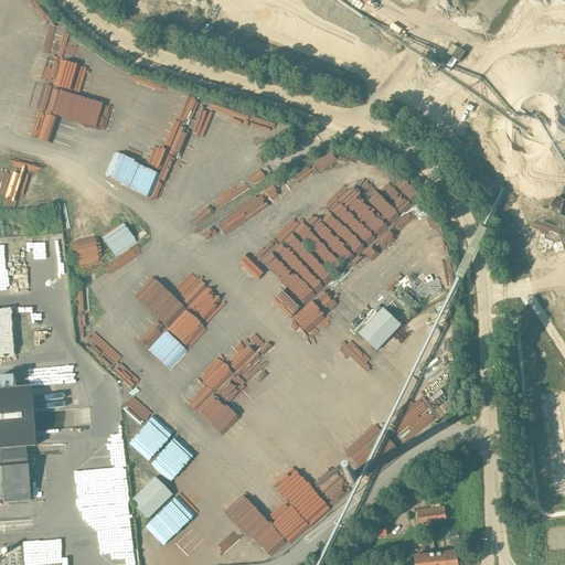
[(452,44),(447,55),(452,57),(458,48),(452,44)]
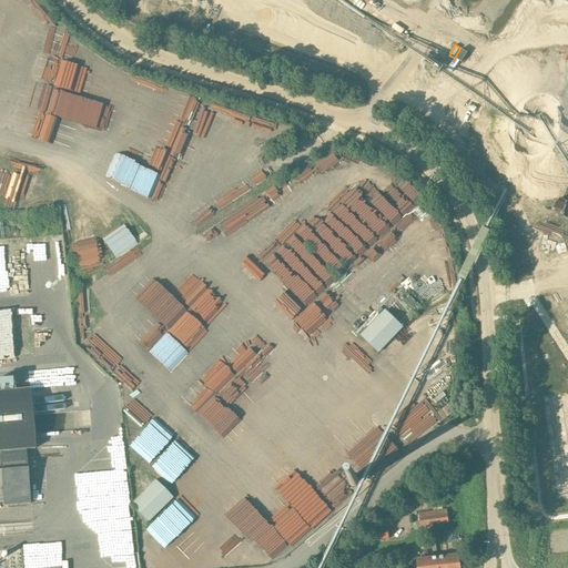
[(464,61),(467,51),(459,48),(456,59),(464,61)]
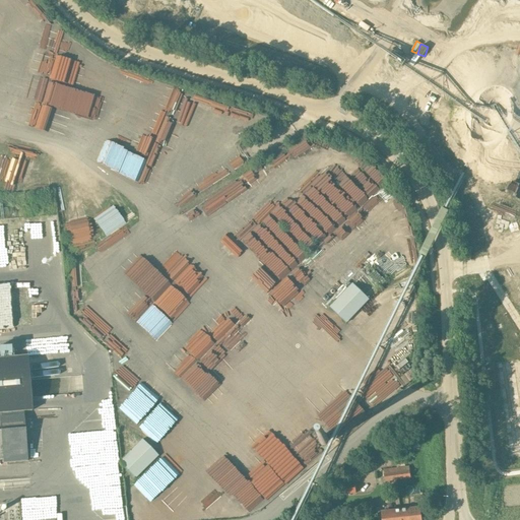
[(295,155),(310,149),(307,141),(291,147),(295,155)]
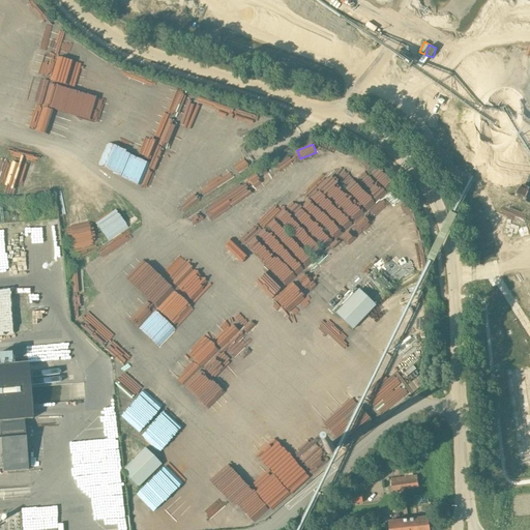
[(283,167),(292,162),(290,157),(281,163),(283,167)]
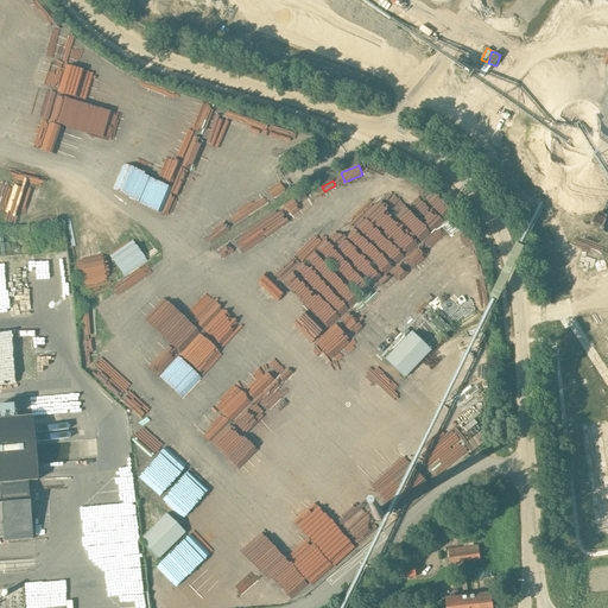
[(348,314),(356,301),(349,296),(341,303),(337,301),(331,309),(329,308),(324,316),(306,331),(327,354),(334,358),(350,342),(348,340),(358,323),(348,314)]
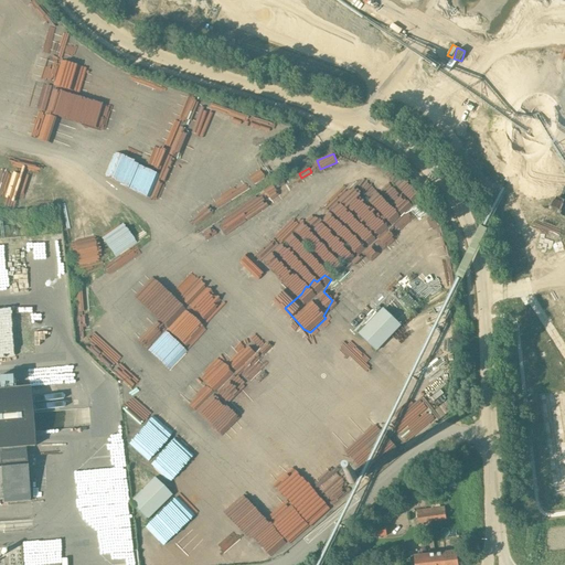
[(376,351),(401,326),(382,309),(359,333),(376,351)]
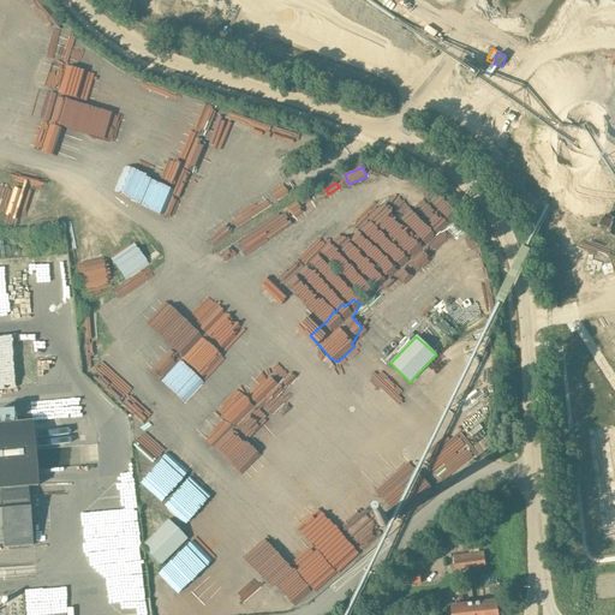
[(614,338),(602,346),(611,362),(614,358),(614,338)]
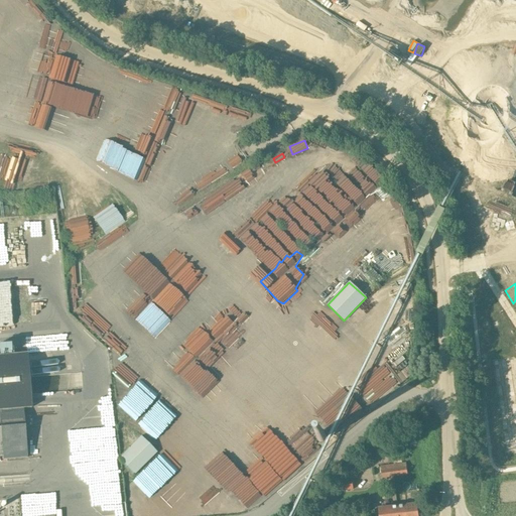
[(0,355),(0,455),(3,456),(3,460),(27,458),(23,408),(31,407),(27,353),(0,355)]
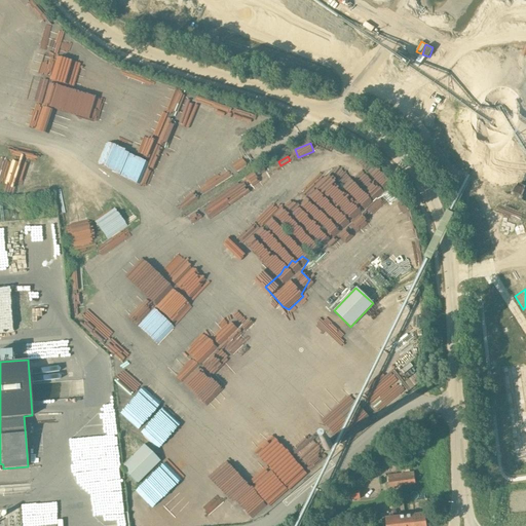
[(525,364),(504,367),(512,426),(522,425),(523,430),(525,429),(525,364)]
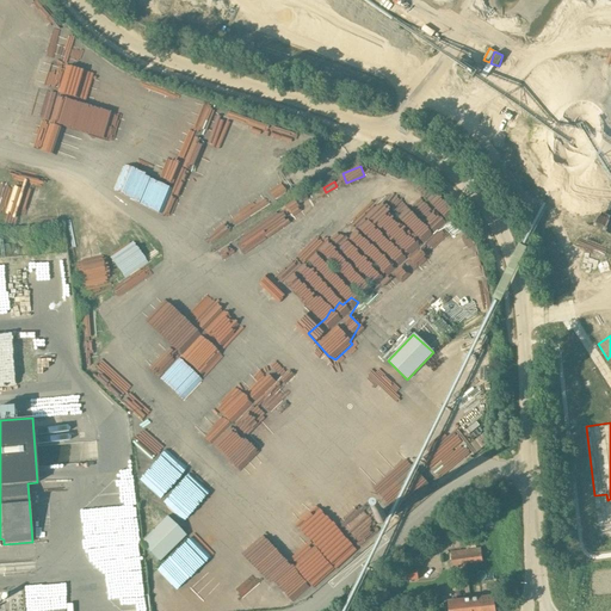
[(387,499),(417,469),(380,432),(363,448),(360,446),(358,449),(366,457),(356,468),(387,499)]
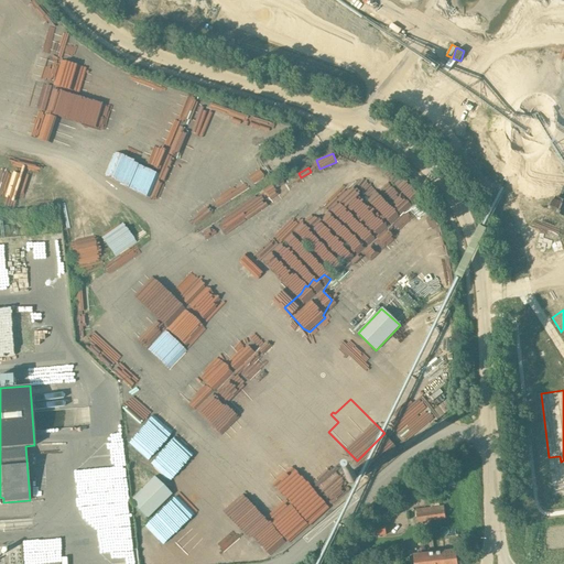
[(378,466),(398,448),(392,442),(372,461),(378,466)]
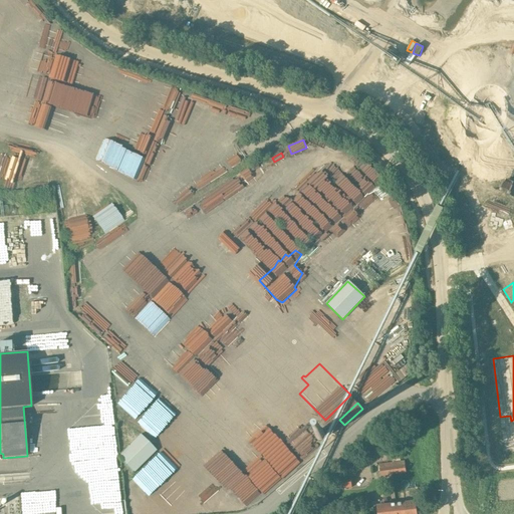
[(320,430),(318,430),(317,431),(315,433),(315,435),(315,437),(316,439),(318,440),(320,440),(322,440),(324,439),(325,437),(325,435),(325,433),(324,432),(322,430),(320,430)]
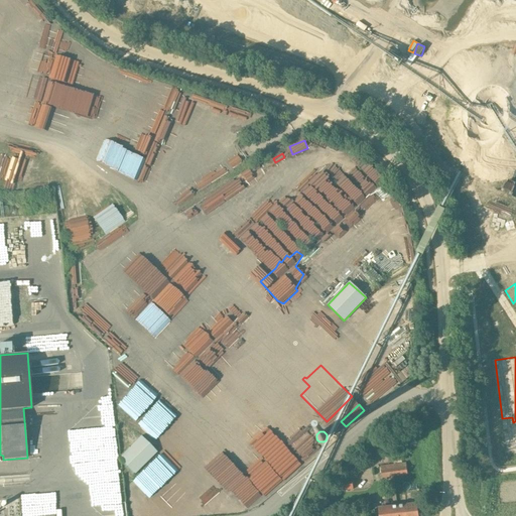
[(138,475),(160,452),(145,437),(122,459),(138,475)]
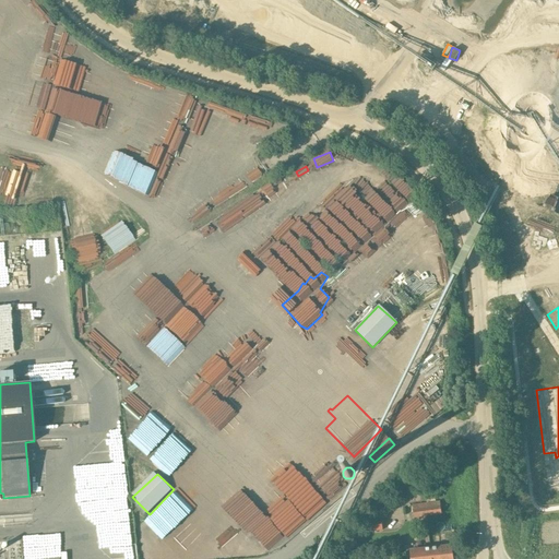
[(426,503),(428,516),(441,515),(440,501),(426,503)]
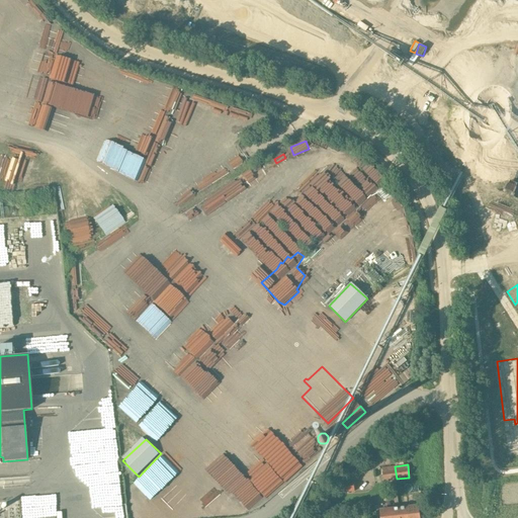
[(383,481),(397,479),(395,466),(382,467),(383,481)]
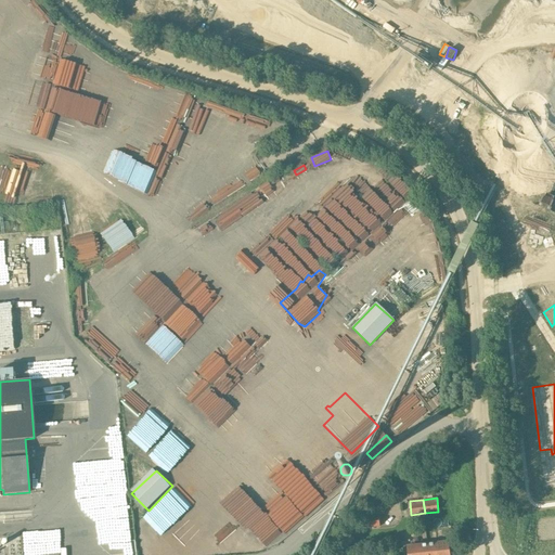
[(379,528),(379,521),(378,519),(369,520),(370,529),(379,528)]
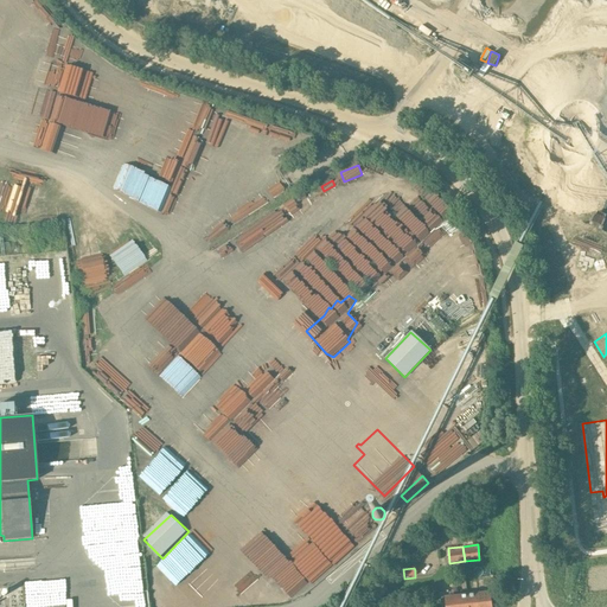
[(467,605),(467,606),(491,606),(490,593),(468,595),(470,605),(467,605)]
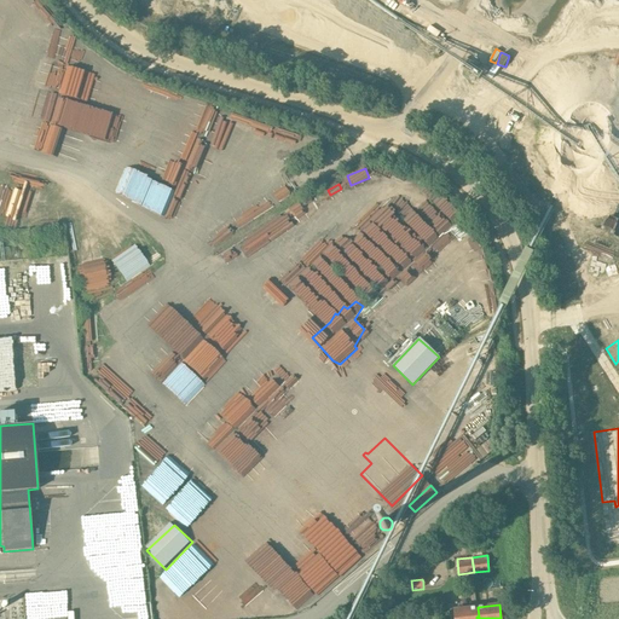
[(455,618),(476,618),(476,617),(479,617),(478,607),(455,611),(455,618)]
